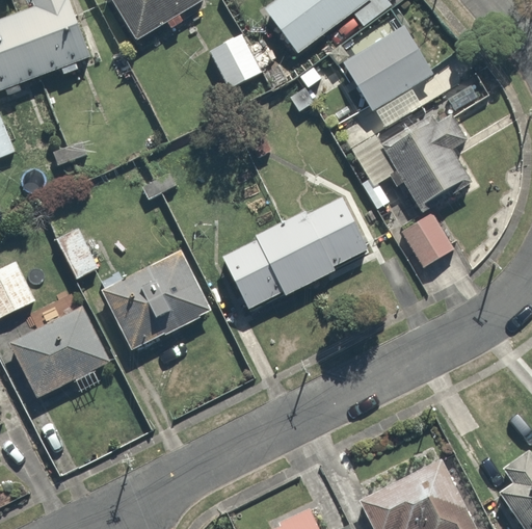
[(33,0),(36,6),(0,20),(0,86),(88,52),(68,0),(33,0)]
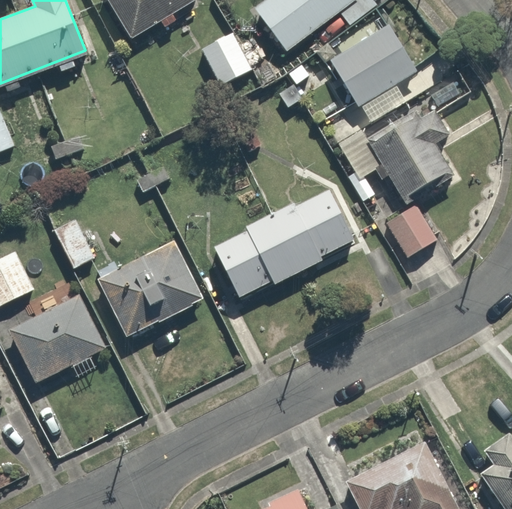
[(102,0),(128,46),(202,4),(199,0),(102,0)]
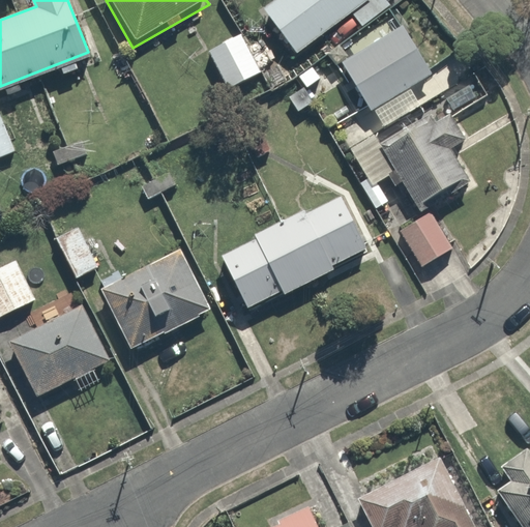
[(392,0),(271,0),(263,6),(295,52),(352,12),(362,27),(395,4),(392,0)]
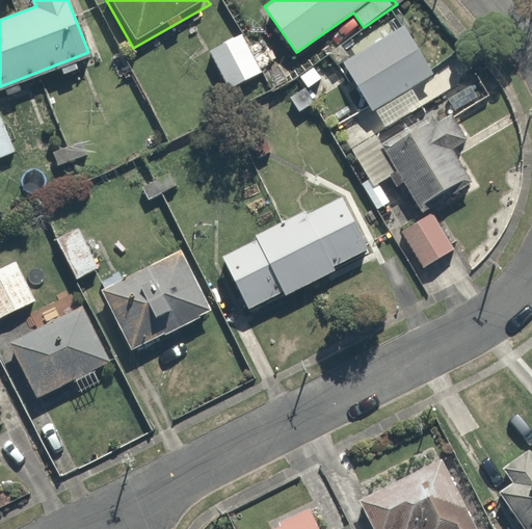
[(442,56),(427,63),(404,24),(344,58),(386,129),(445,95),(459,86),(442,56)]
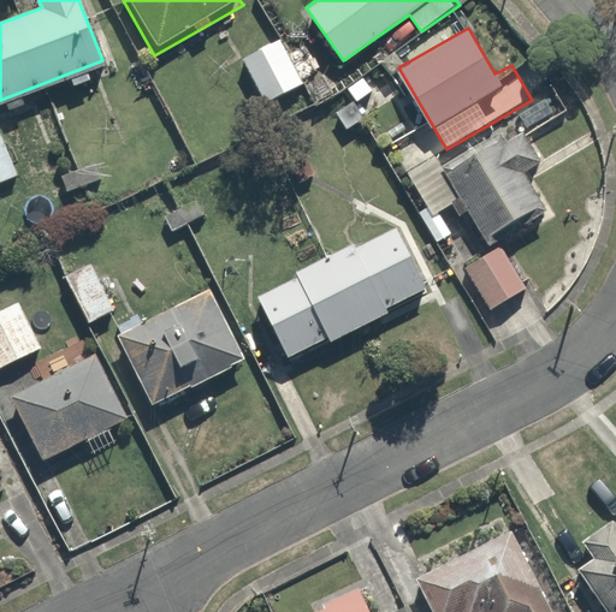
[(303,83),(280,40),(244,58),(267,101),(303,83)]
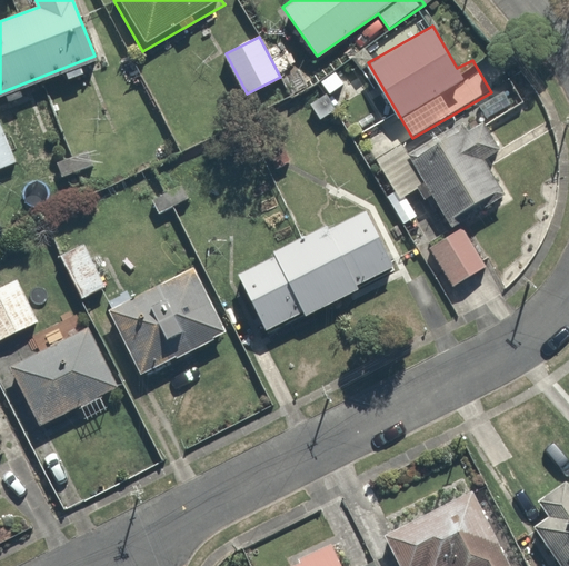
[(487,112),(470,120),(381,166),(405,211),(431,197),(449,229),(428,240),(450,285),(492,264),(466,211),(507,191),(496,170),(512,161),(487,112)]
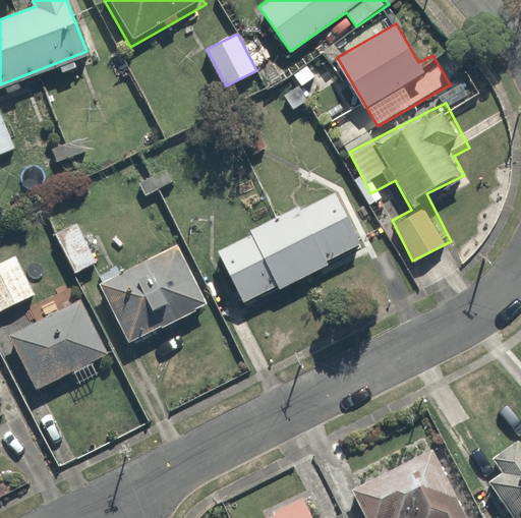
[(0,110),(0,154),(16,148),(0,110)]
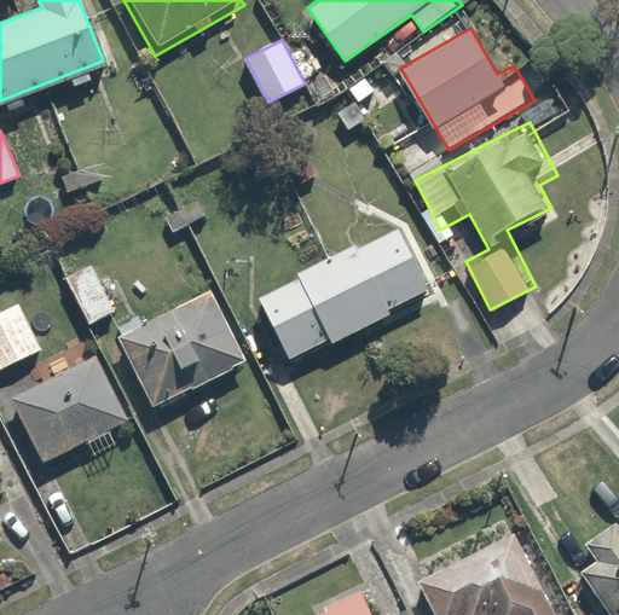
[(73,206),(35,221),(46,248),(100,225),(90,198),(108,191),(97,166),(62,181),(73,206)]
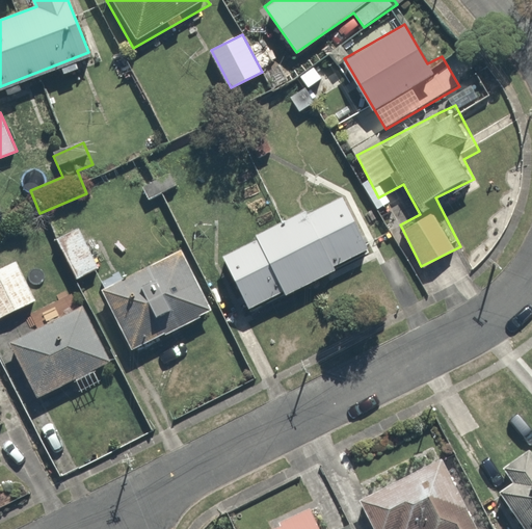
[(342,199),(222,252),(249,311),(369,257),(342,199)]
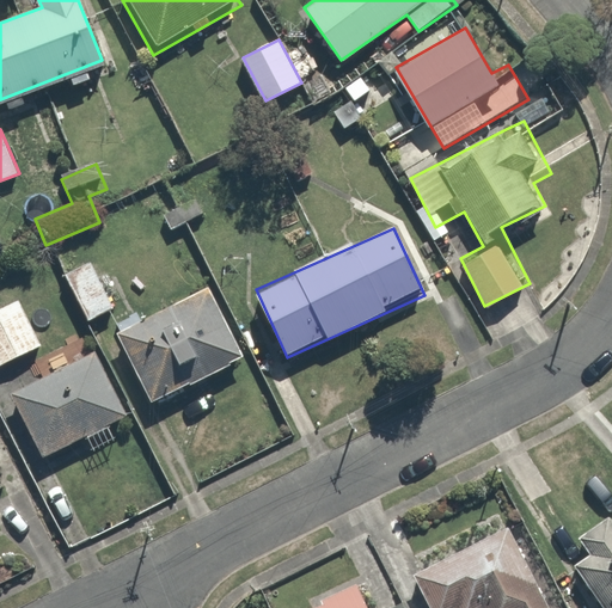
[(96,265),(63,275),(78,321),(110,312),(96,265)]
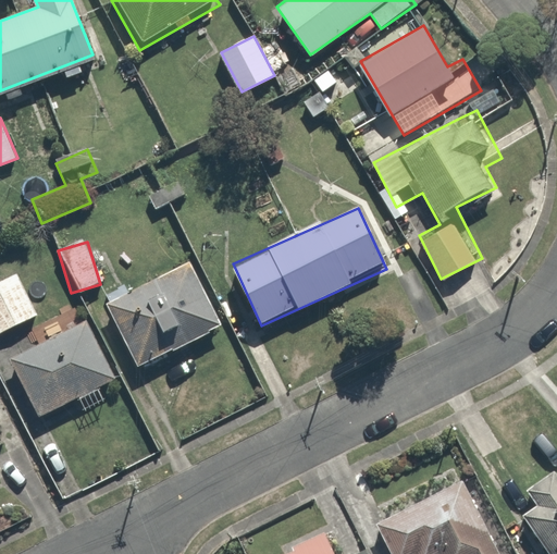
[(189,260),(107,299),(139,367),(222,328),(189,260)]
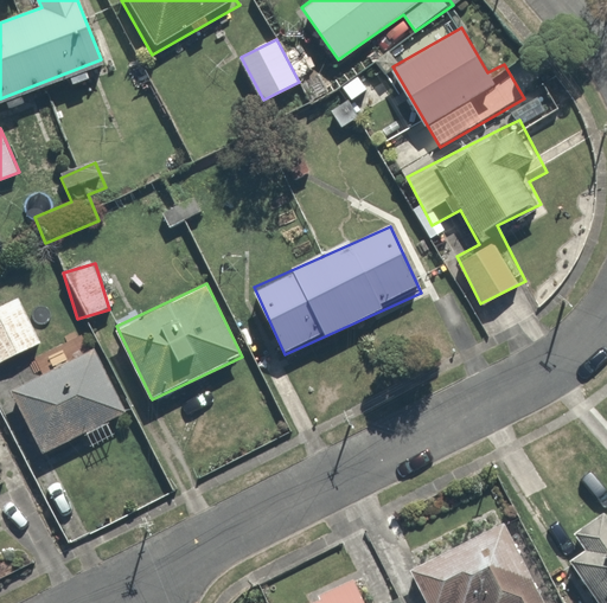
[(13,299),(0,306),(0,358),(36,338),(13,299)]
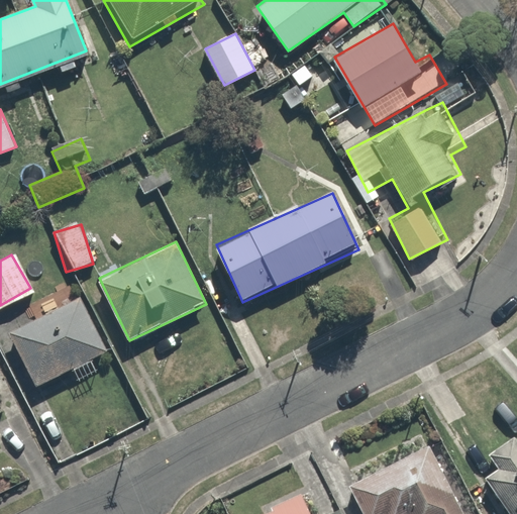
[(80,300),(10,334),(56,426),(125,392),(80,300)]
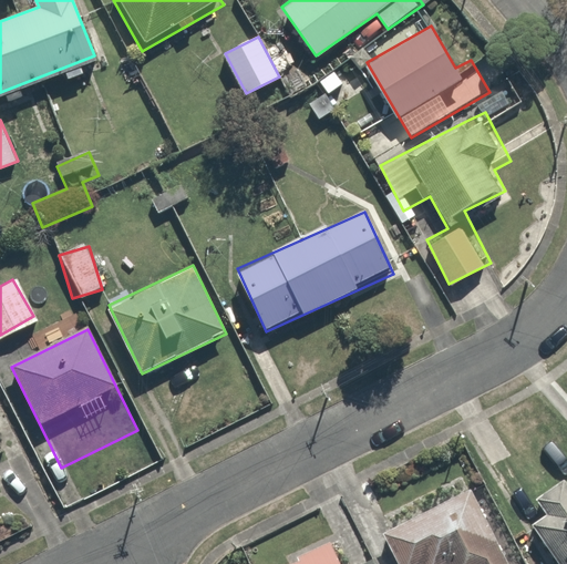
[(566,563),(566,484),(538,502),(545,513),(529,522),(555,563),(566,563)]
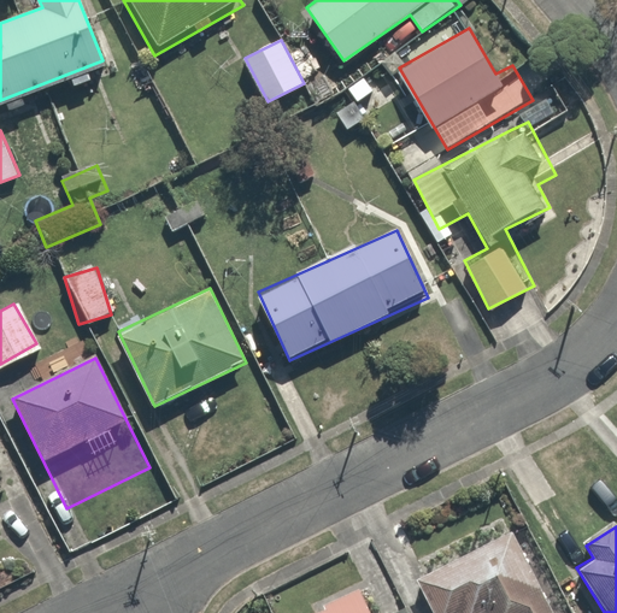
[(419,578),(436,612),(557,612),(515,529),(419,578)]
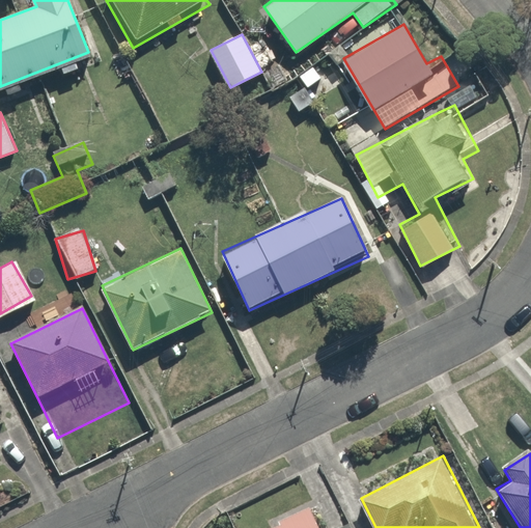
[(317,527),(309,509),(272,527),(317,527)]
